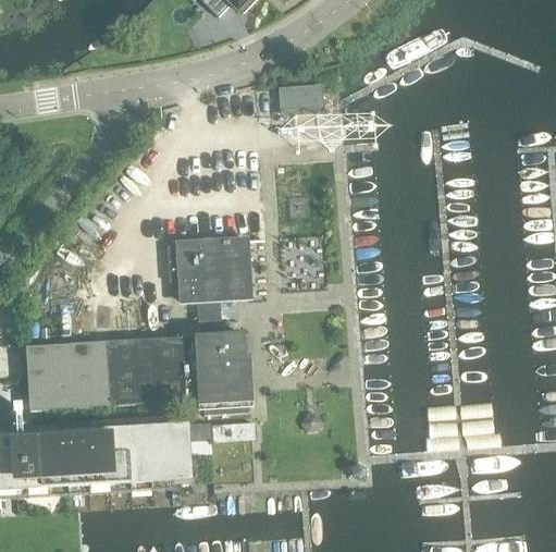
[(206,0),(220,13),(233,0),(239,7),(241,4),(245,9),(252,0),(206,0)]
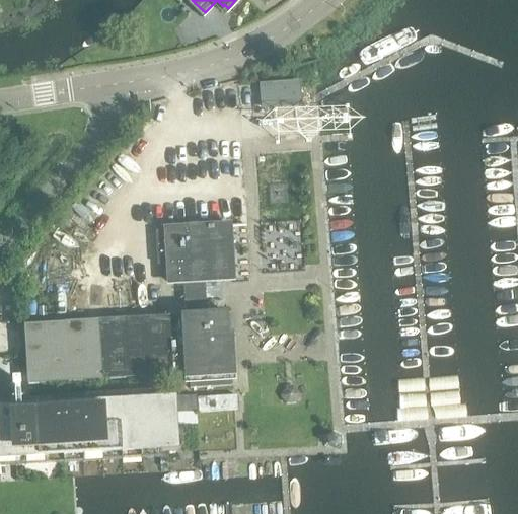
[(300,75),(275,77),(276,102),(302,101),(300,80),(300,75)]
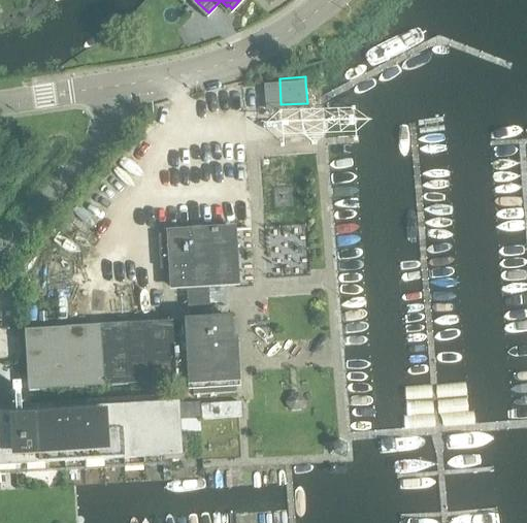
[(169,230),(161,231),(162,264),(171,264),(173,286),(189,285),(191,316),(213,316),(211,284),(237,282),(233,225),(169,229),(169,230)]
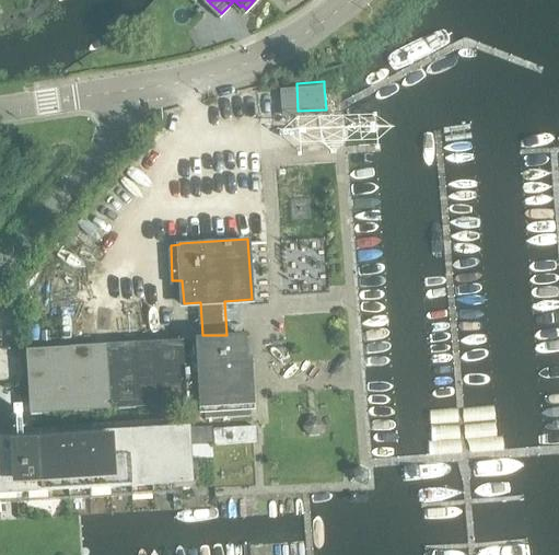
[(298,255),(299,273),(317,272),(316,254),(298,255)]
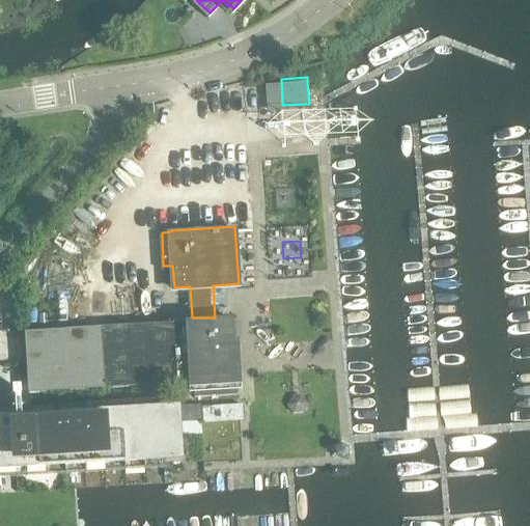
[(192,317),(25,329),(29,390),(194,380),(195,393),(240,390),(235,315),(215,317),(192,317)]
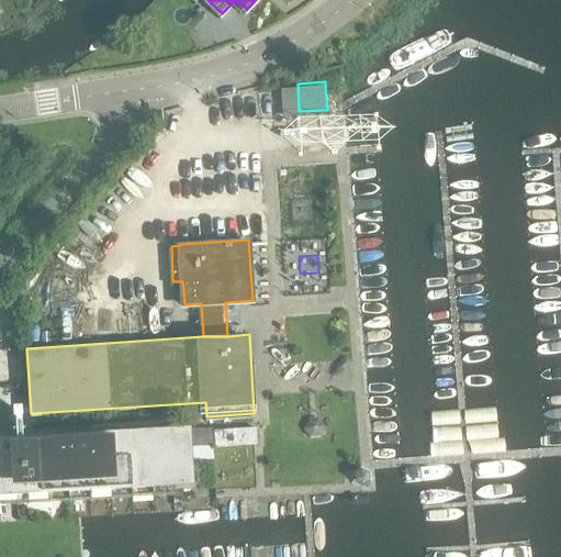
[(21,408),(13,408),(14,416),(21,416),(22,416),(22,408),(21,408)]
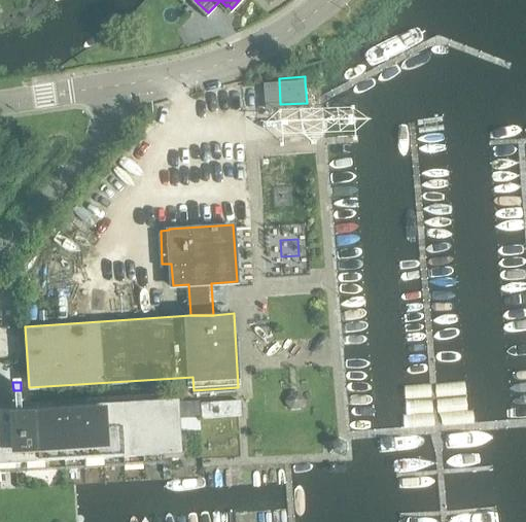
[(290,388),(286,398),(291,405),(301,405),(305,396),(299,388),(290,388)]
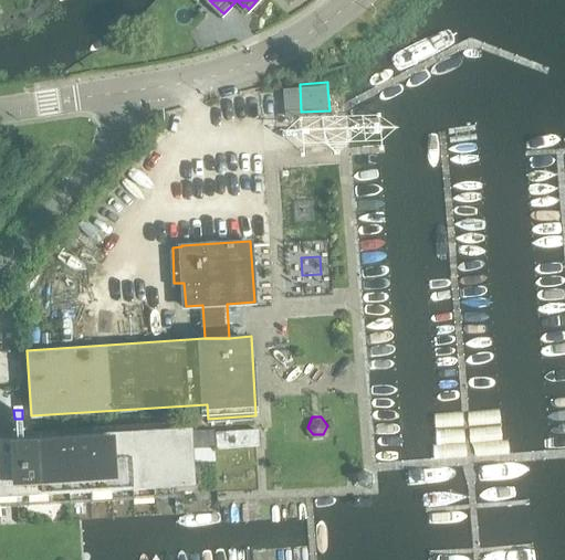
[(215,430),(216,445),(259,442),(258,426),(215,430)]
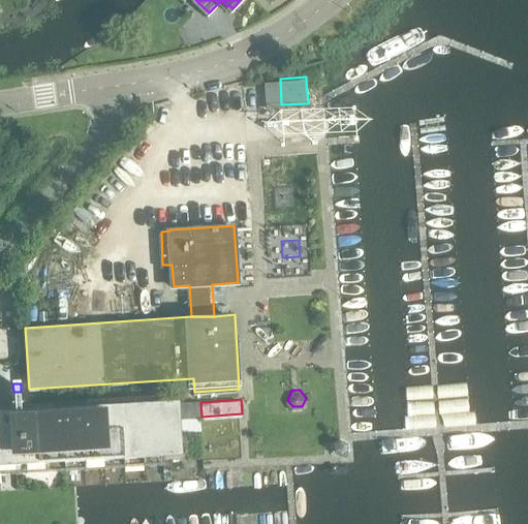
[(0,464),(74,461),(184,455),(182,422),(182,417),(200,415),(199,400),(181,401),(169,402),(128,404),(114,405),(110,405),(93,406),(50,408),(35,409),(21,410),(6,411),(0,411),(0,464)]
